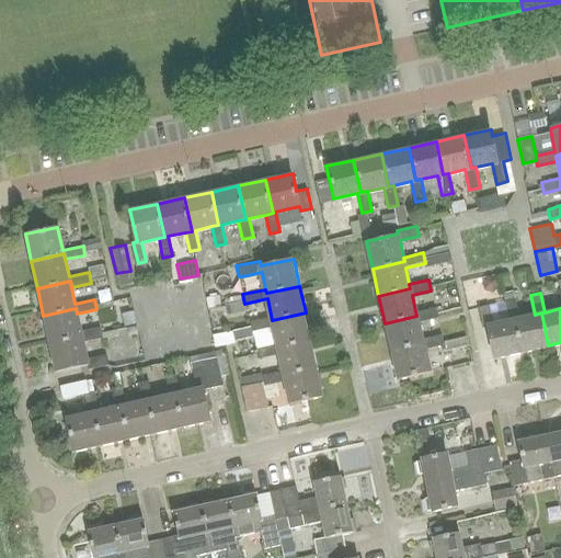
[(522,351),(548,345),(541,312),(535,315),(517,318),(513,298),(504,300),(508,320),(514,319),(522,351)]
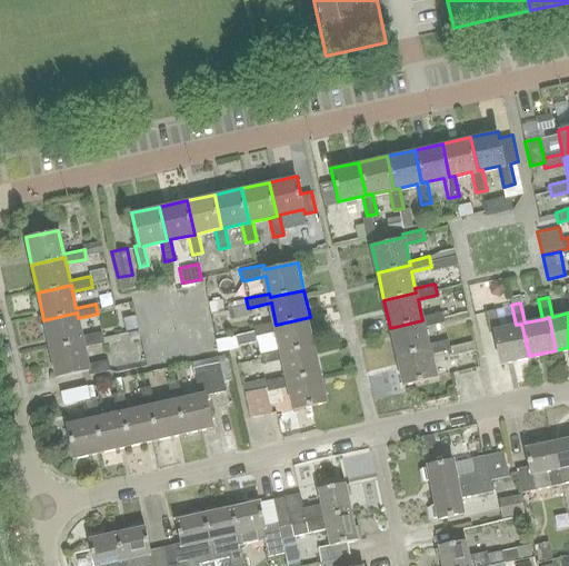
[(500,363),(529,356),(521,324),(516,325),(500,328),(496,308),(483,310),(489,331),(493,330),(500,363)]
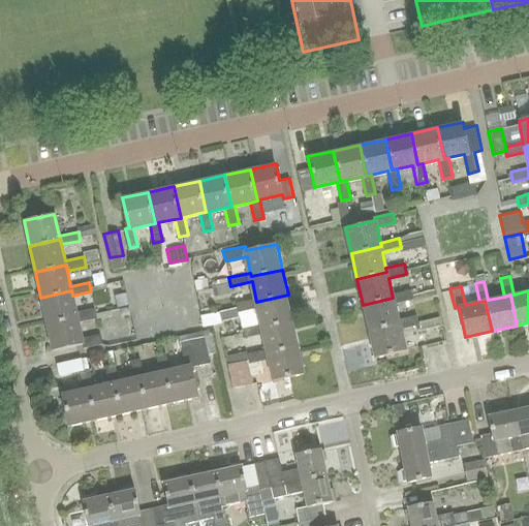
[(410,289),(392,294),(393,298),(363,305),(369,331),(399,323),(398,319),(394,304),(412,299),(410,289)]
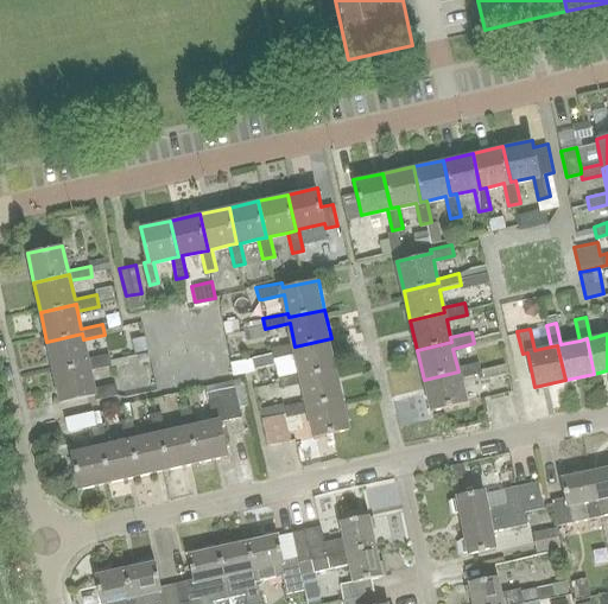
[(88,357),(83,339),(82,334),(46,342),(52,372),(89,363),(90,369),(112,364),(109,353),(88,357)]
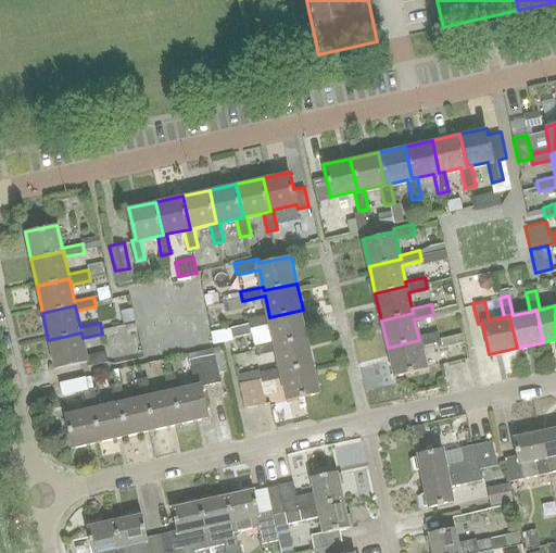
[(268,312),(249,316),(245,317),(248,323),(249,327),(270,323),(274,340),(275,344),(308,337),(303,310),(269,317),(268,312)]
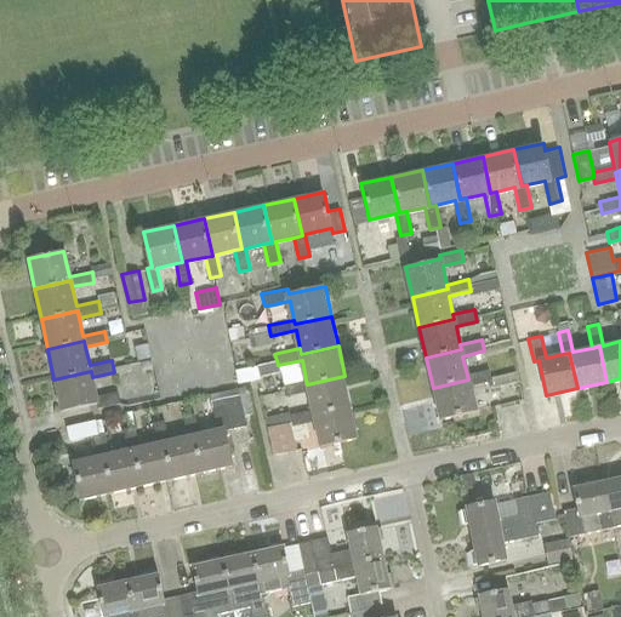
[(278,365),(277,360),(256,365),(258,375),(279,371),(278,365)]
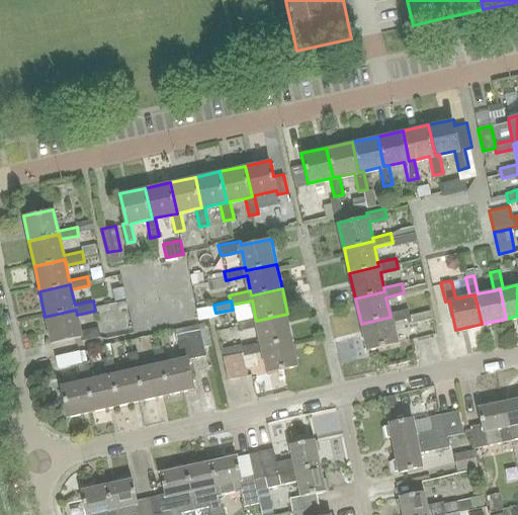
[(408,308),(390,313),(391,317),(361,324),(366,348),(397,342),(392,322),(410,318),(408,308)]
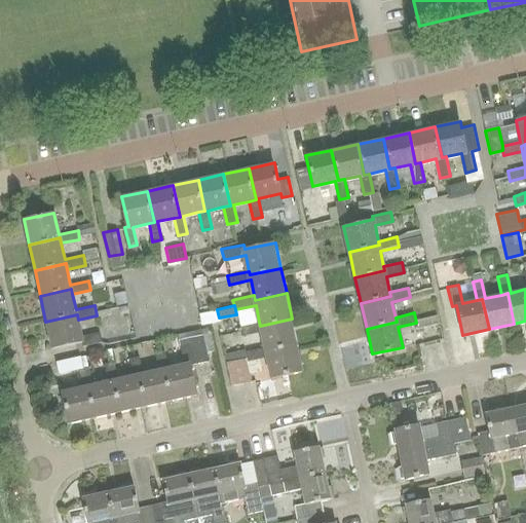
[(81,335),(78,320),(77,314),(45,322),(51,346),(82,340),(83,345),(102,341),(100,331),(81,335)]
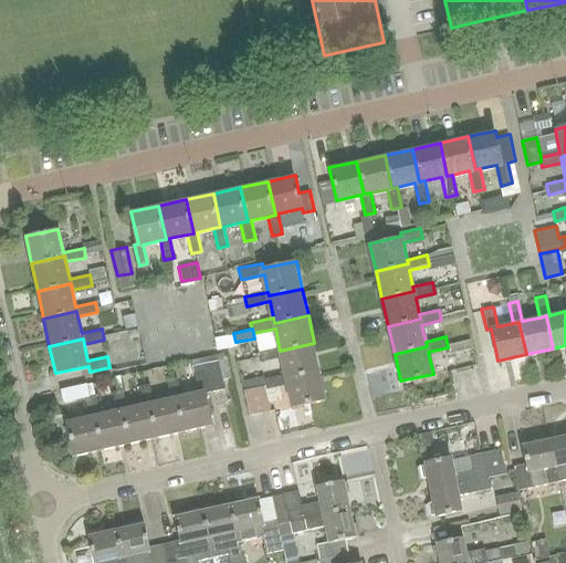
[(320,371),(314,343),(280,351),(279,346),(259,351),(261,361),(281,356),(285,373),(286,378),(320,371)]
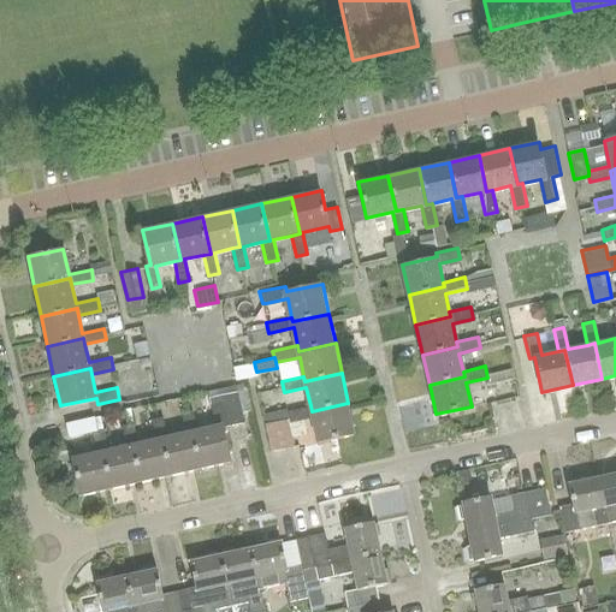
[(223,426),(227,425),(243,421),(237,391),(209,397),(215,427),(196,431),(193,432),(200,467),(230,461),(223,426)]
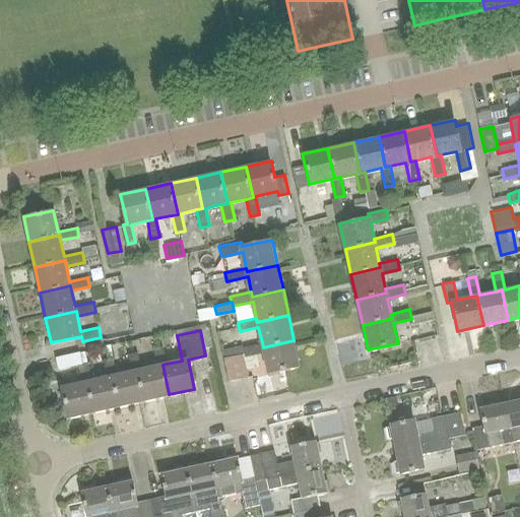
[(299,366),(294,340),(263,347),(262,342),(244,346),(246,357),(264,352),(268,373),(299,366)]
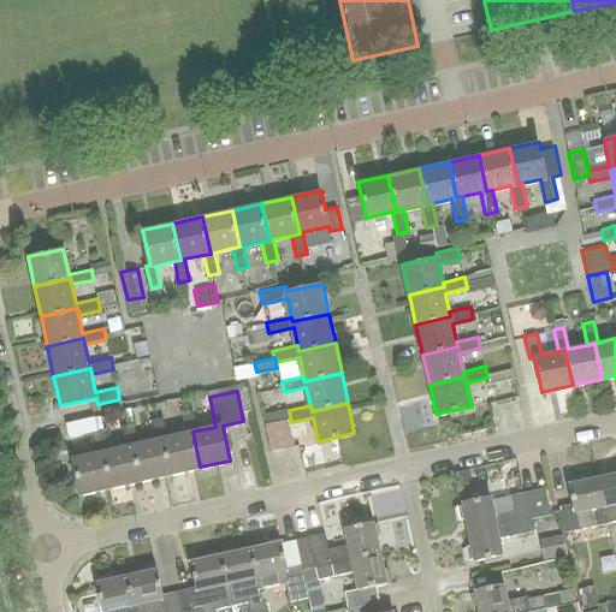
[(170,474),(200,467),(193,432),(196,431),(191,409),(181,411),(187,433),(167,438),(163,439),(170,474)]
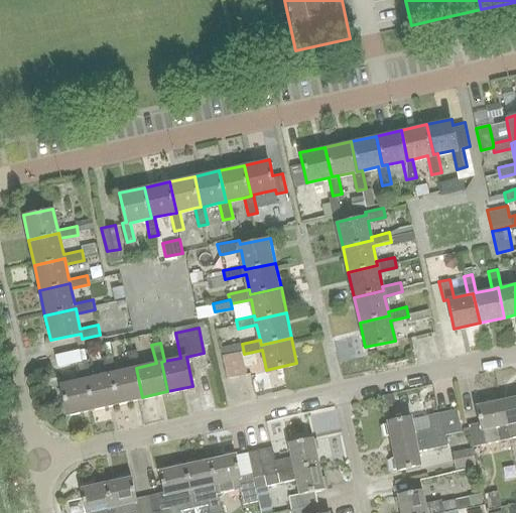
[(86,359),(84,348),(59,354),(62,364),(86,359)]
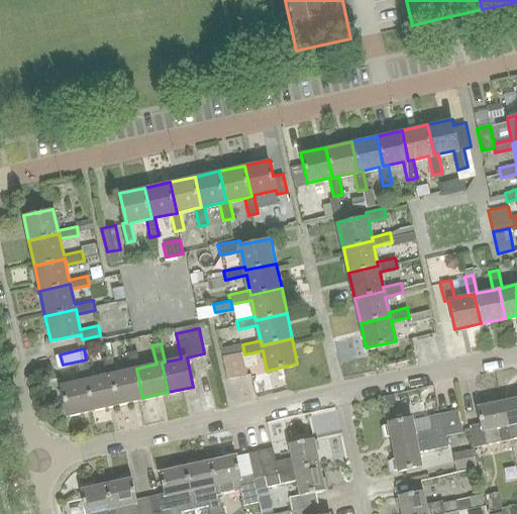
[(117,403),(142,398),(136,369),(140,368),(135,348),(126,350),(130,370),(115,373),(111,374),(117,403)]
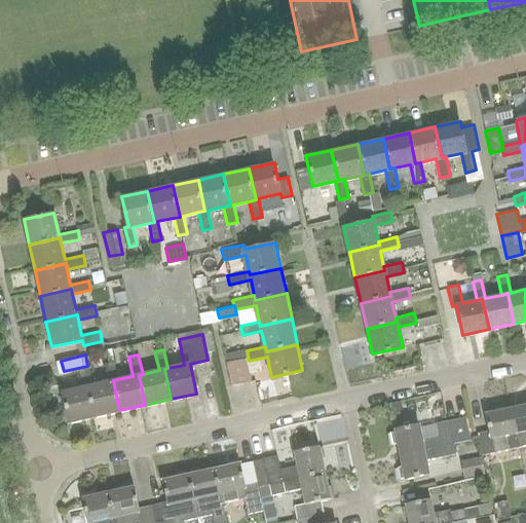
[(230,384),(251,380),(246,358),(226,362),(230,384)]
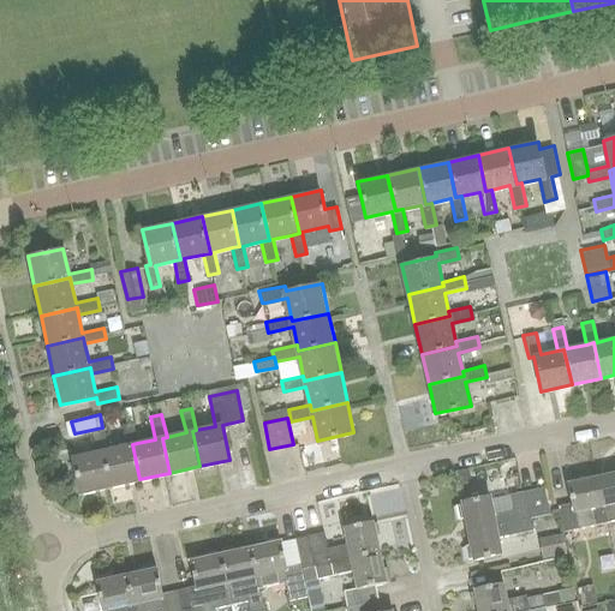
[(109,486),(139,479),(132,444),(137,443),(132,421),(121,424),(126,445),(107,450),(102,451),(109,486)]
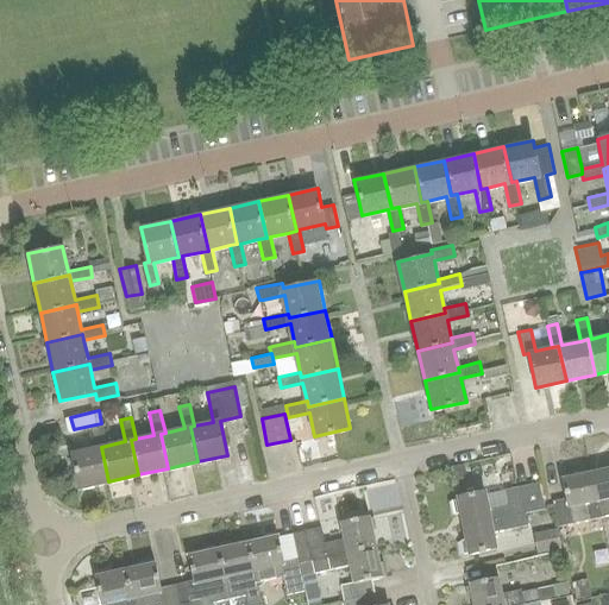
[(79,489),(108,481),(101,447),(106,446),(101,423),(92,426),(96,448),(71,453),(79,489)]
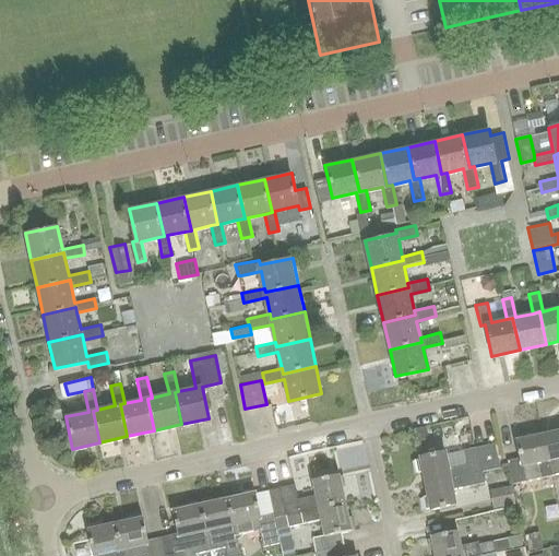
[(558,425),(552,427),(554,432),(543,434),(551,473),(558,471),(558,461),(558,459),(558,458),(558,425)]
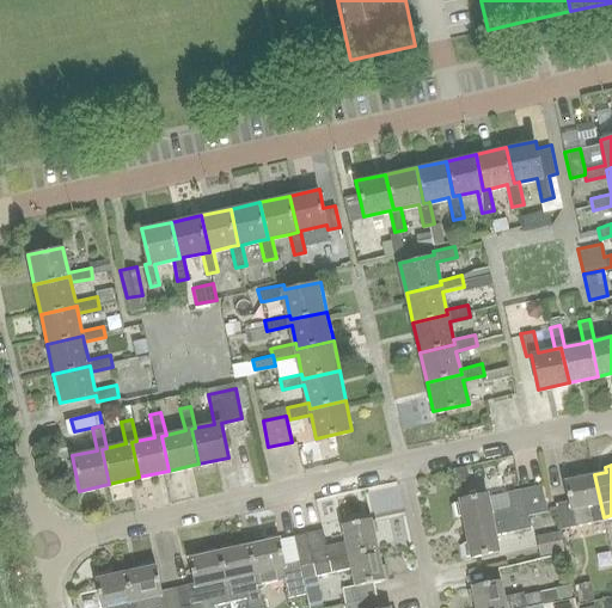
[(594,474),(581,477),(580,472),(568,476),(568,480),(565,480),(570,499),(555,503),(561,528),(579,523),(576,509),(588,507),(591,521),(604,517),(594,474)]
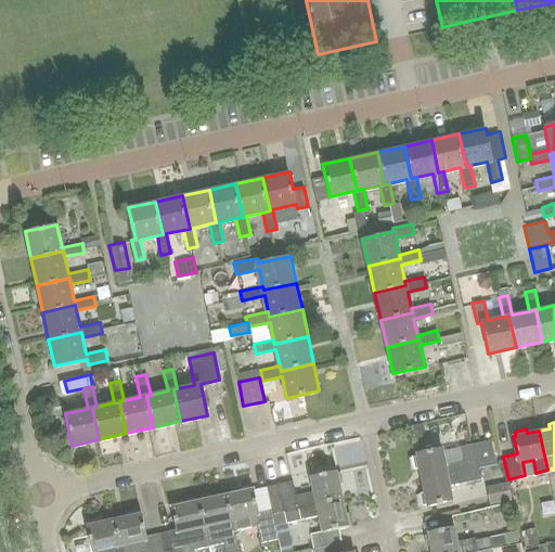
[(478,466),(495,463),(490,439),(457,447),(461,459),(443,462),(440,447),(415,452),(421,478),(478,466)]
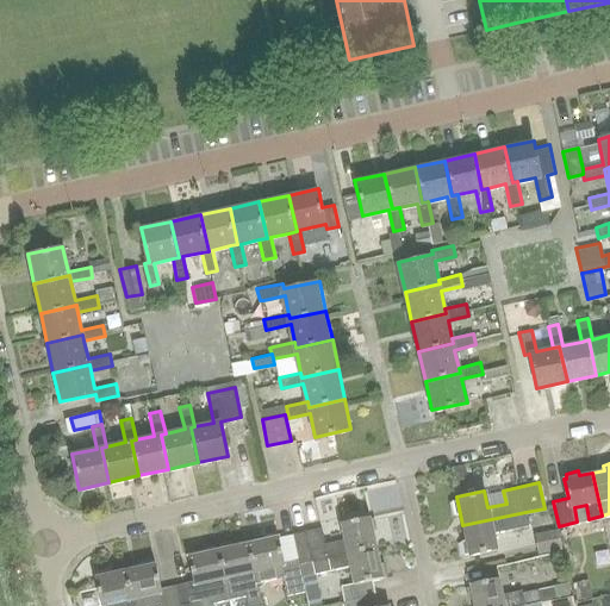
[(528,523),(526,512),(462,525),(470,554),(497,548),(493,531),(528,523)]
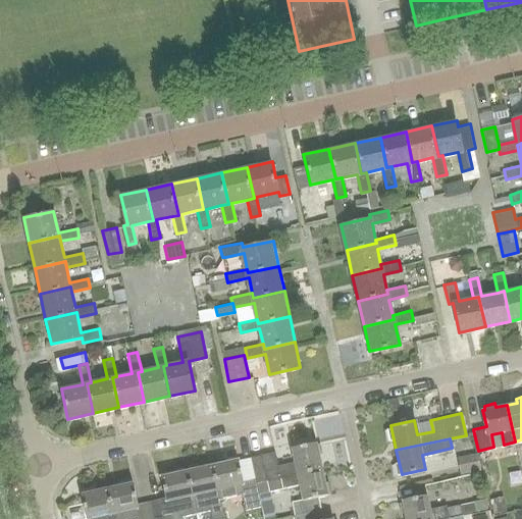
[(291,448),(294,461),(277,465),(274,451),(251,456),(257,481),(267,479),(321,468),(316,442),(291,448)]
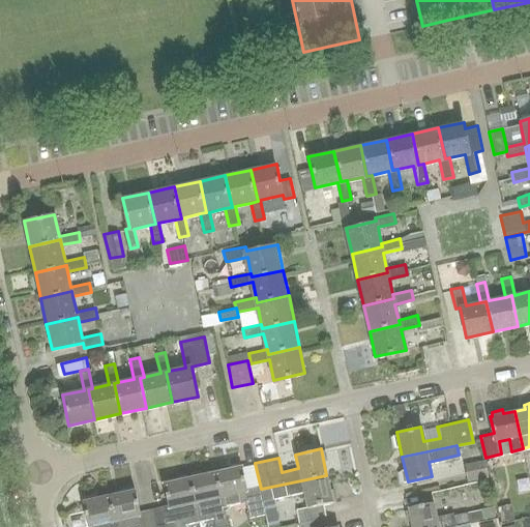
[(484,459),(463,463),(467,480),(488,476),(484,459)]
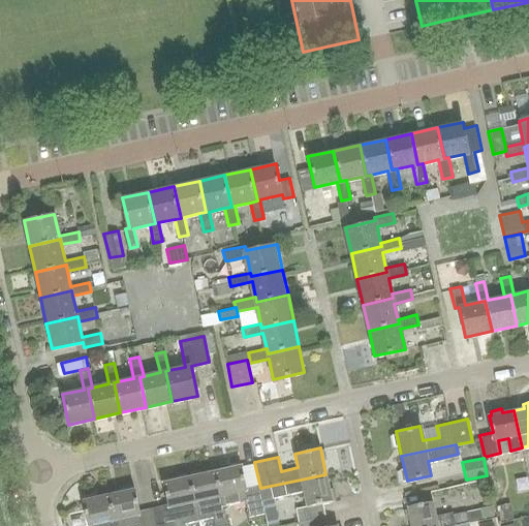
[(222,505),(244,501),(247,515),(263,512),(257,483),(245,486),(241,465),(215,471),(220,495),(219,495),(221,506),(222,505)]
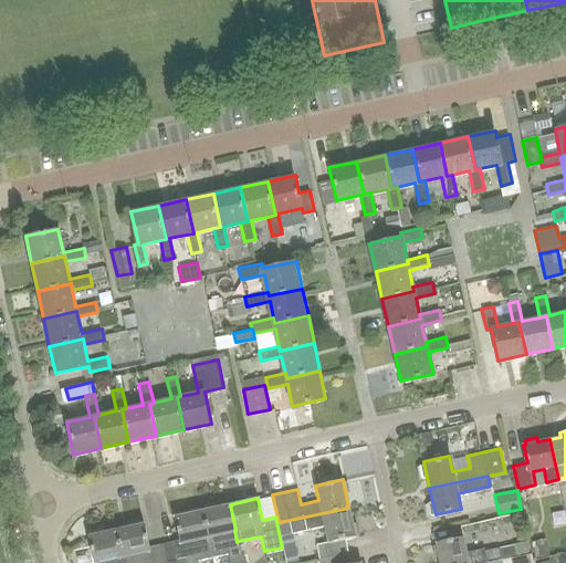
[(237,542),(234,530),(236,530),(230,504),(202,510),(208,537),(212,555),(228,552),(230,562),(242,562),(238,541),(237,542)]
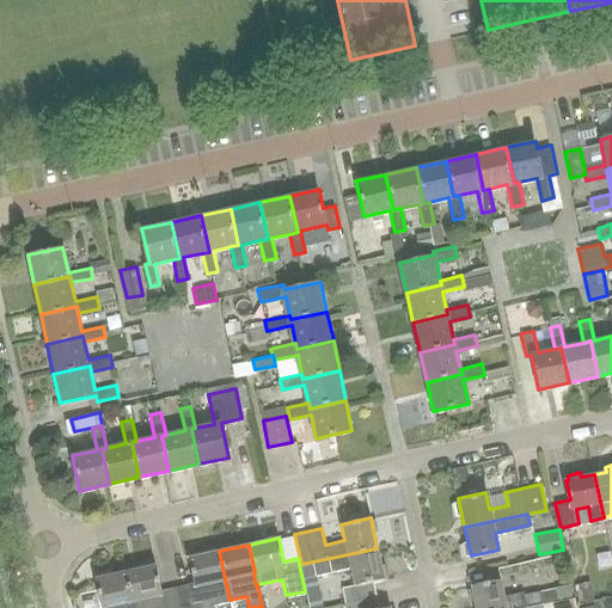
[(375,595),(372,582),(384,579),(377,548),(313,562),(316,575),(350,566),(355,584),(342,587),(344,602),(375,595)]
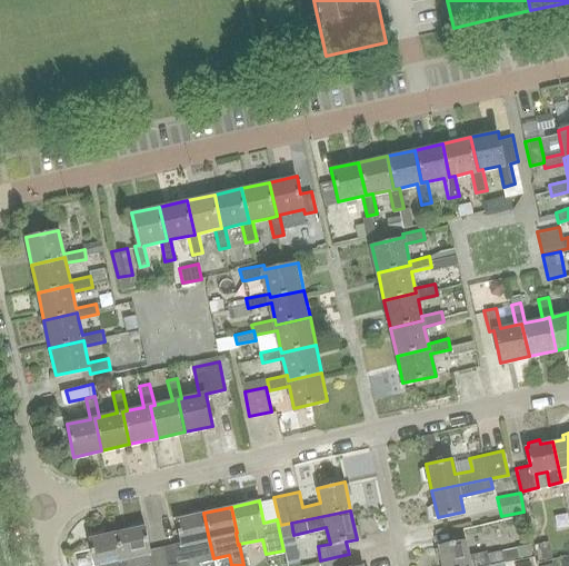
[(173,543),(163,546),(167,565),(198,565),(198,562),(213,558),(209,539),(203,513),(175,519),(179,542),(173,543)]
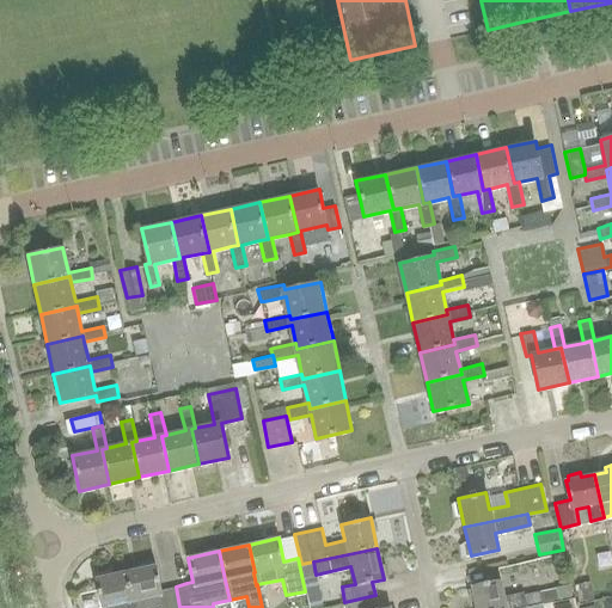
[(134,607),(159,607),(179,607),(176,587),(160,589),(155,565),(126,571),(134,607)]
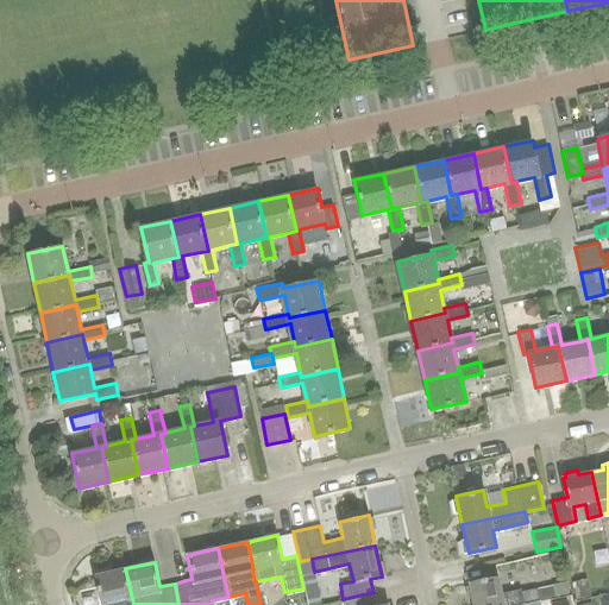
[(94,575),(101,604),(100,604),(133,604),(125,568),(94,575)]
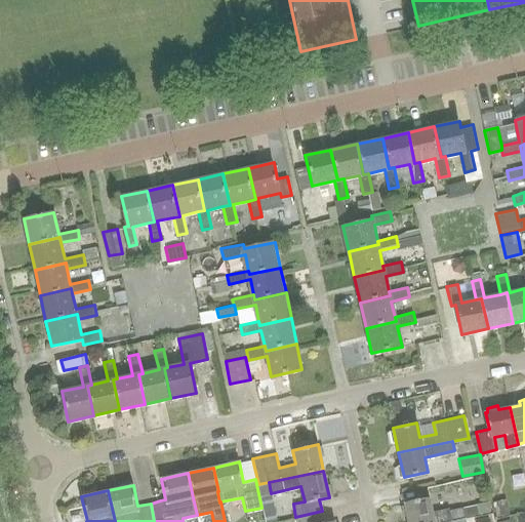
[(429,497),(404,503),(408,521),(442,521),(465,518),(462,507),(450,509),(449,508),(432,511),(429,497)]
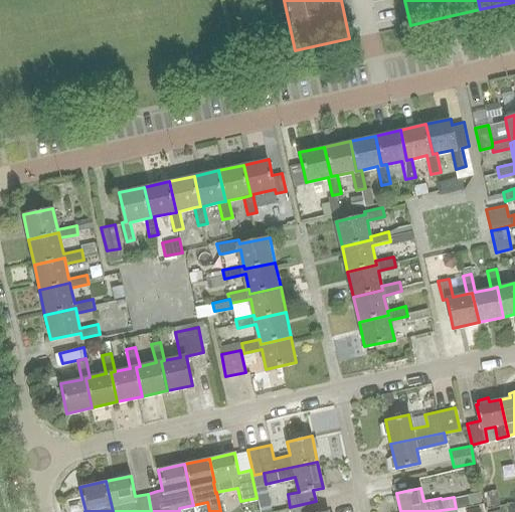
[(328,511),(328,510),(320,511),(318,511),(316,501),(290,507),(291,511),(328,511)]
